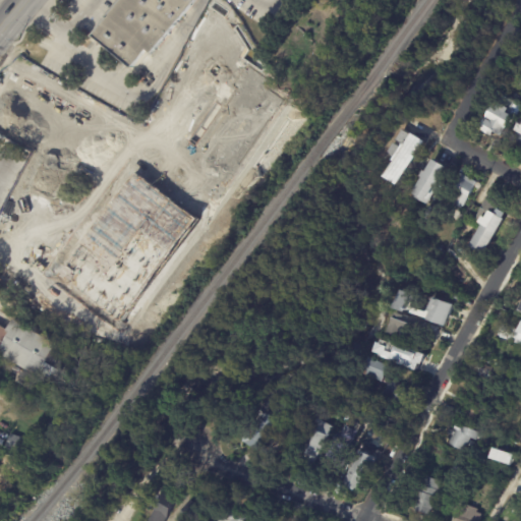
[(94,37),(109,19),(107,17),(121,0),(197,0),(152,55),(148,51),(132,69),(94,37)]
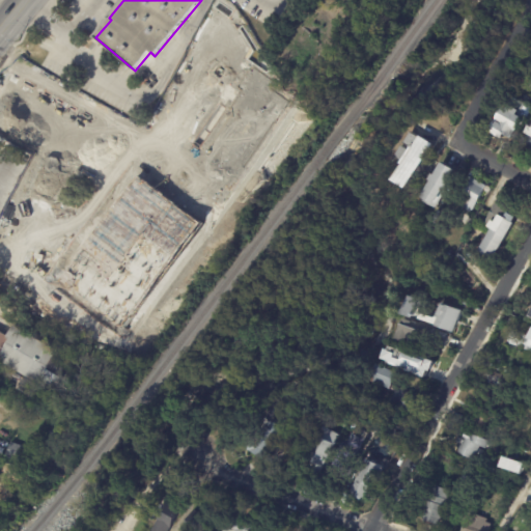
[(244,117),(222,106),(240,74),(256,82),(253,87),(258,90),(244,117)]
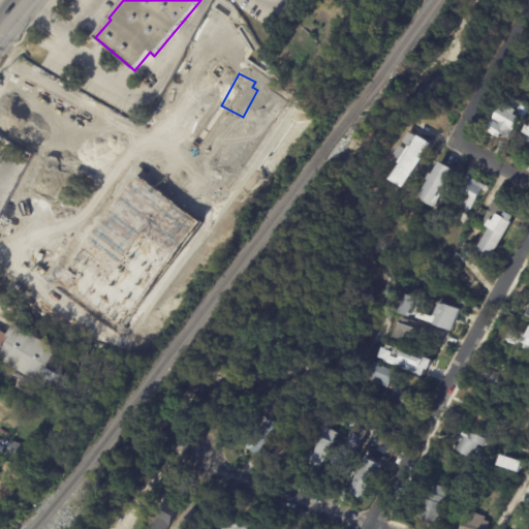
[(512,134),(510,138),(502,134),(500,137),(490,132),(496,121),(498,122),(499,121),(495,118),(501,107),(505,110),(512,97),(524,103),(523,104),(528,107),(528,110),(525,117),(523,116),(512,134)]
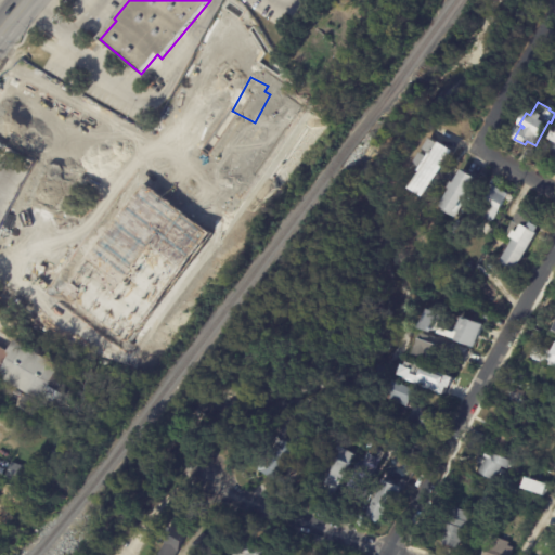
[(252,129),(228,173),(205,160),(229,116),(252,129)]
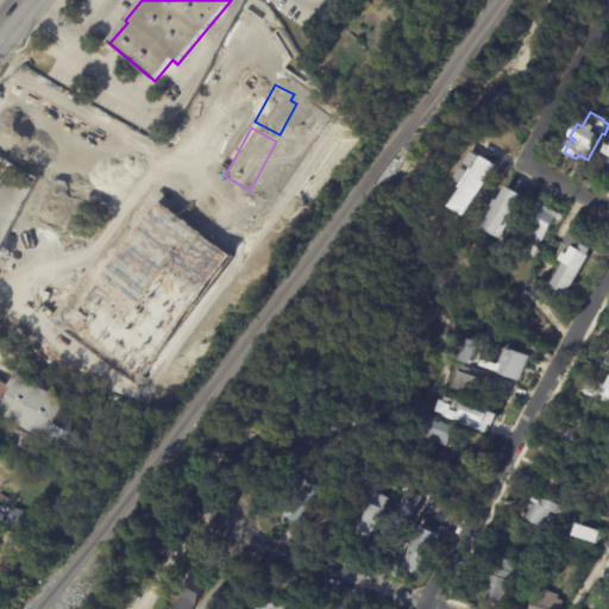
[(608,170),(604,168),(598,165),(606,154),(603,151),(608,144),(608,170)]
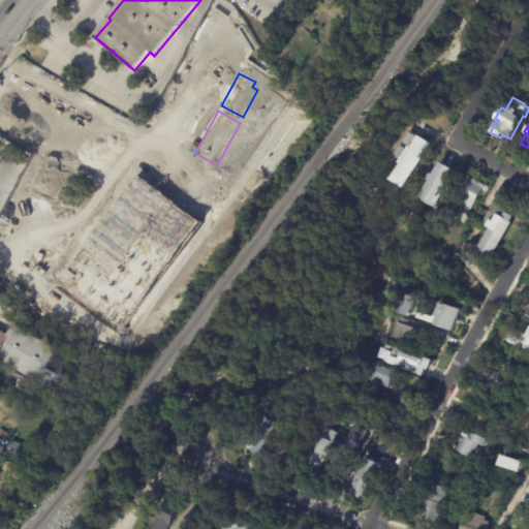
[(412,134),(415,136),(416,135),(430,144),(421,158),(426,161),(417,173),(413,169),(401,188),(387,180),(398,164),(396,162),(398,161),(391,156),(398,146),(404,150),(406,147),(400,143),(407,131),(412,134)]
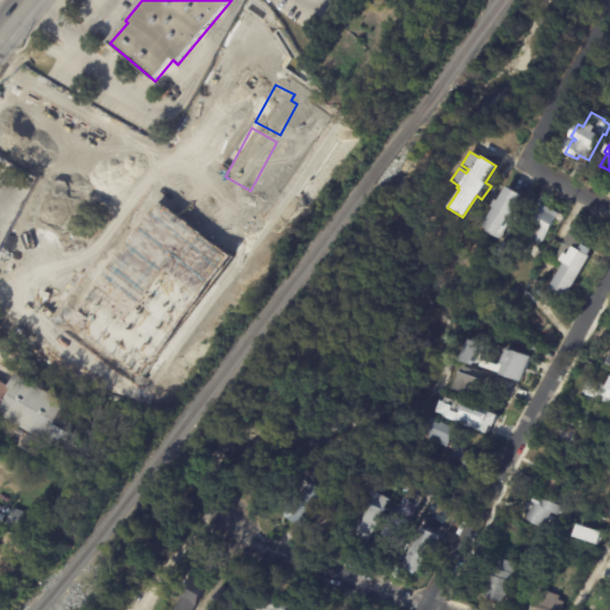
[(247,197),(236,216),(229,212),(225,219),(207,209),(222,184),(247,197)]
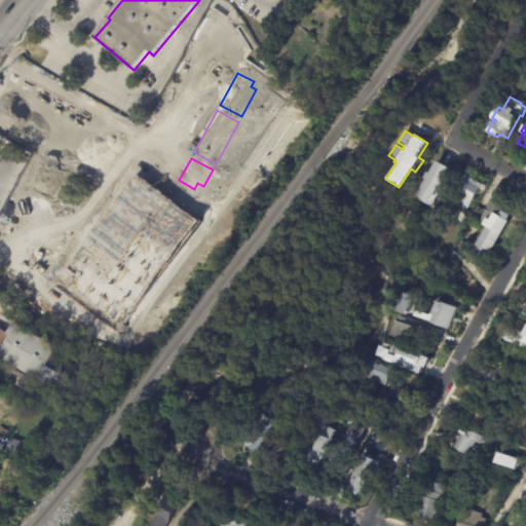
[(448,174),(439,190),(440,191),(430,208),(416,198),(417,196),(416,195),(425,180),(423,179),(426,173),(428,174),(436,160),(451,168),(448,174)]
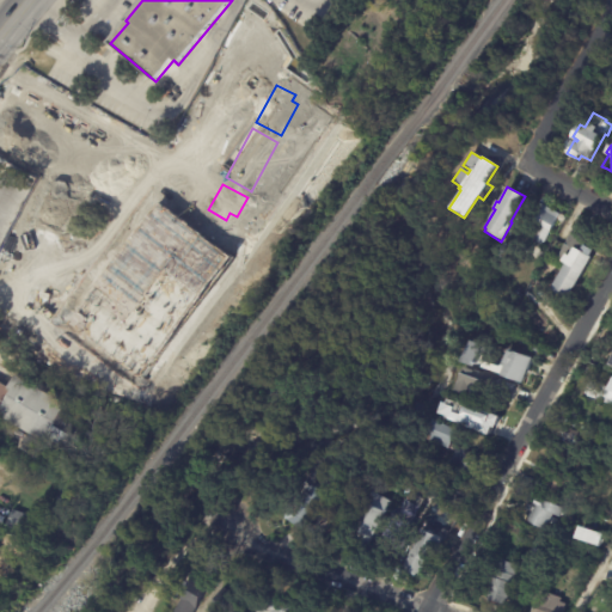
[(153,259),(129,246),(153,203),(172,214),(169,219),(175,222),(153,259)]
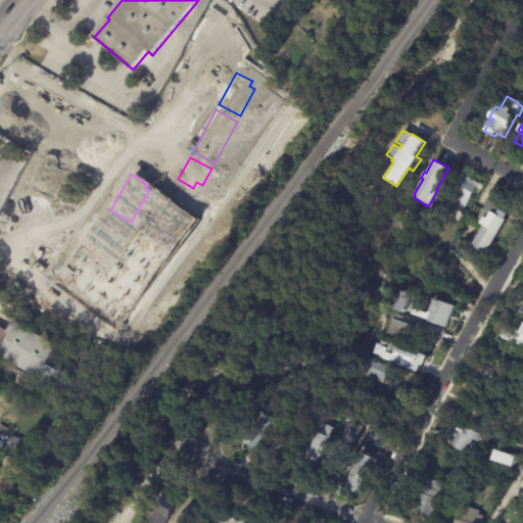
[(478,185),(464,210),(449,202),(464,176),(478,184),(478,185)]
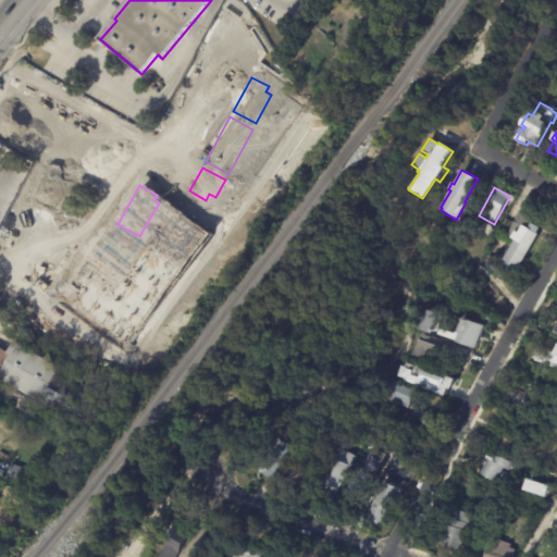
[(170,293),(141,279),(181,203),(209,218),(170,293)]
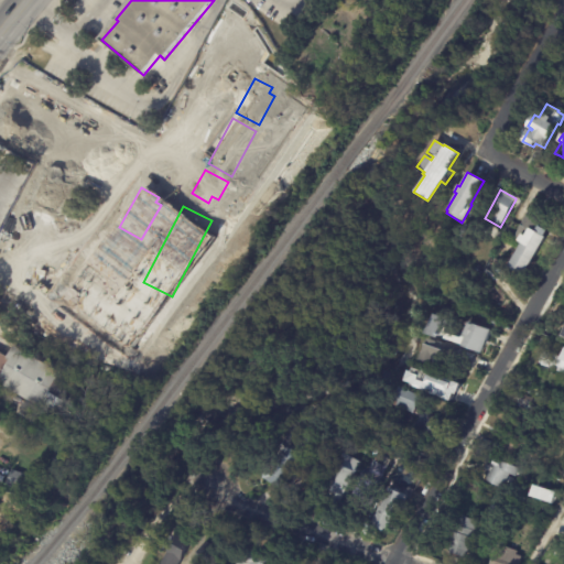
[(530,213),(541,218),(537,225),(548,231),(544,237),(545,237),(523,277),(508,268),(521,243),(518,241),(519,238),(514,236),(529,212),(530,213)]
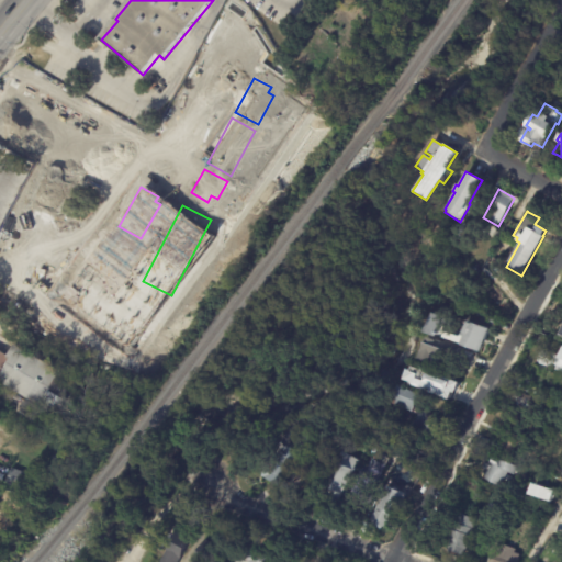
[(137,244),(120,279),(97,267),(115,233),(137,244)]
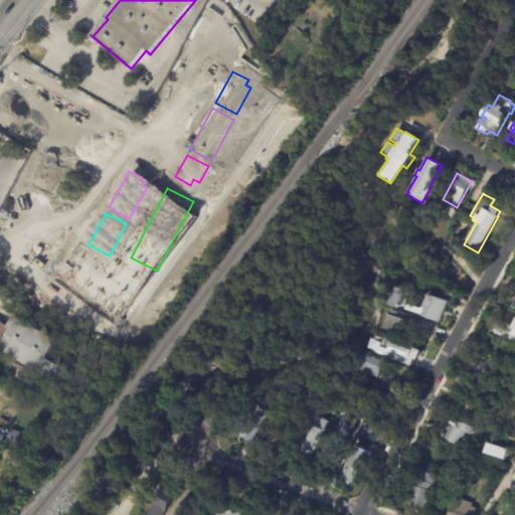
[(458,220),(464,224),(459,233),(453,229),(458,220)]
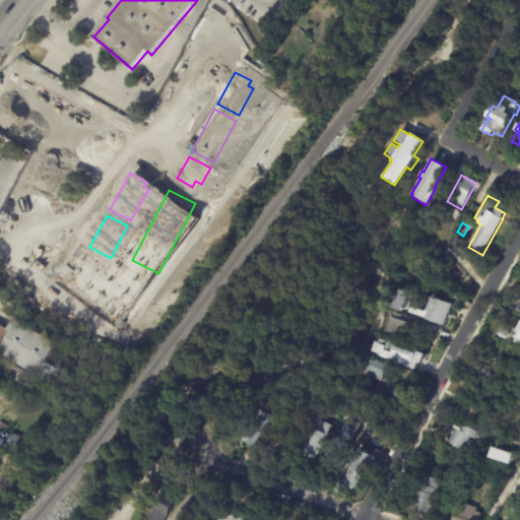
[(443,252),(437,262),(431,258),(436,248),(443,252)]
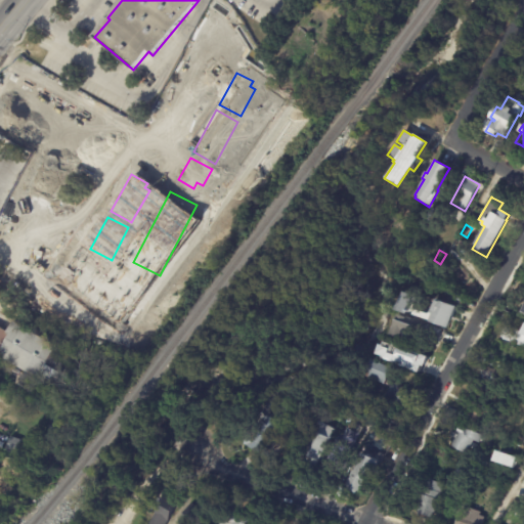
[(89,254),(108,265),(92,298),(86,295),(83,300),(68,292),(87,254),(89,254)]
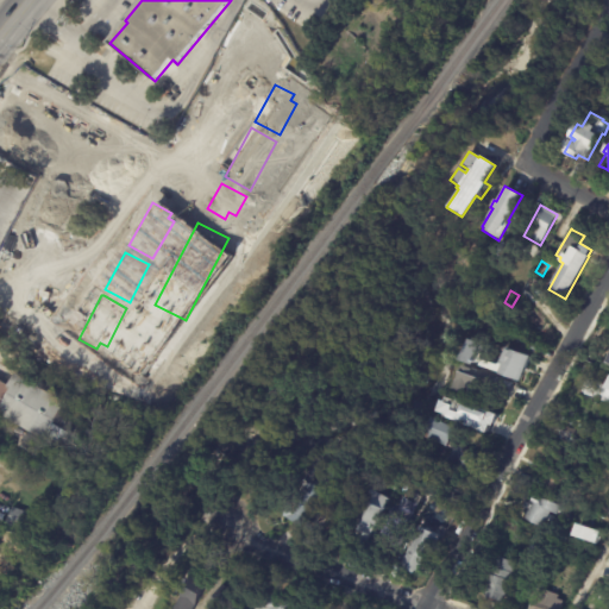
[(170,320),(135,389),(114,378),(151,311),(170,320)]
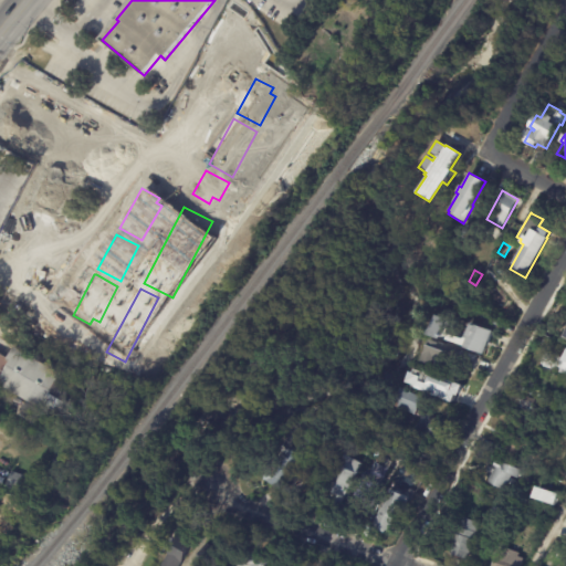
[(479,327),(491,332),(482,356),(462,348),(463,347),(439,338),(439,339),(427,335),(433,315),(454,323),(452,328),(463,333),(467,323),(479,327)]
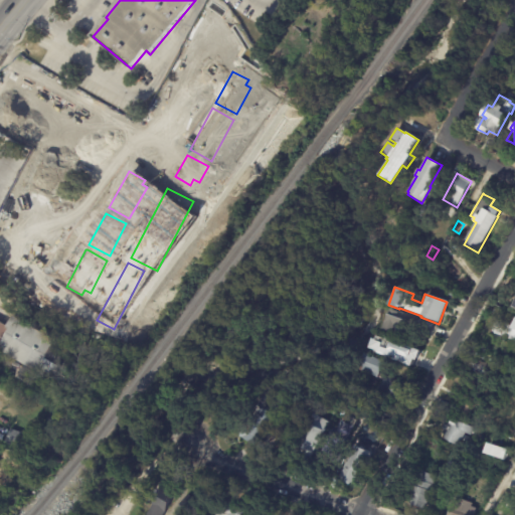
[(432,326),(426,338),(412,332),(409,340),(381,329),(389,310),(396,313),(396,312),(401,314),(401,316),(406,318),(406,315),(432,325),(432,326)]
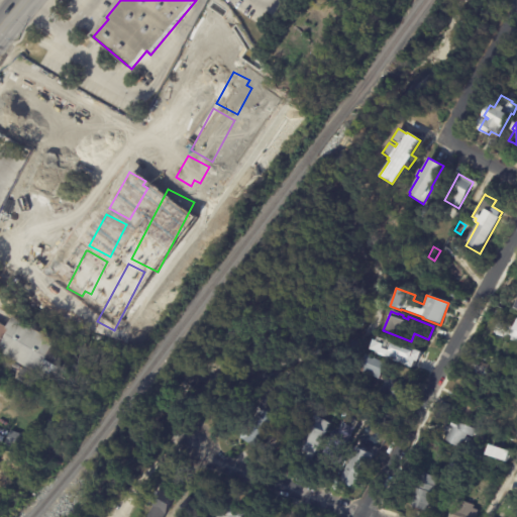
[(0,323),(6,327),(13,316),(56,341),(37,374),(0,351),(0,323)]
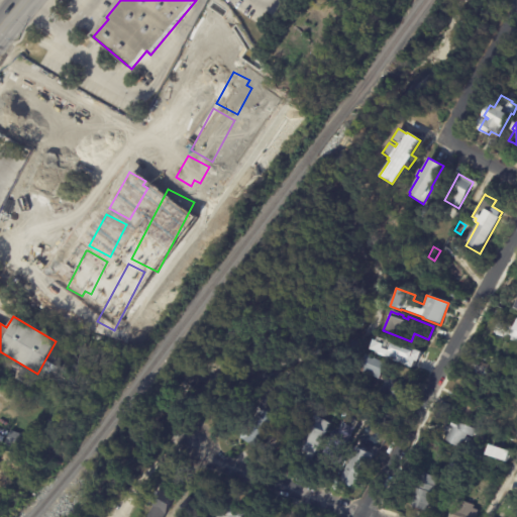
[(516,343),(496,335),(497,334),(494,333),(498,322),(514,328),(516,321),(516,343)]
